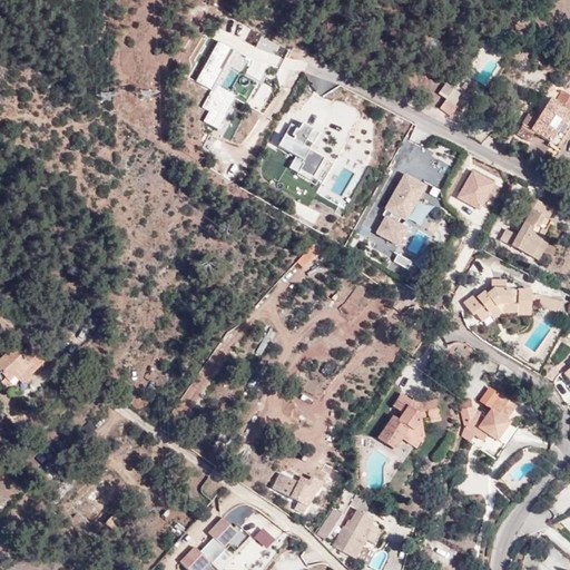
[(235,49),(217,40),(194,81),(210,91),(203,107),(208,110),(203,123),(217,130),(237,95),(216,84),(235,49)]
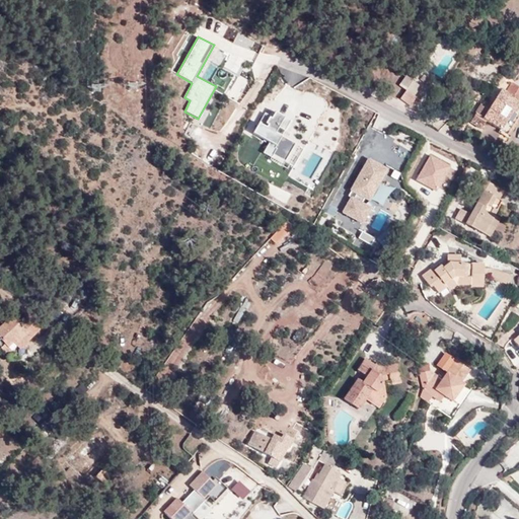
[(429,79),(424,75),(420,80),(425,84),(429,79)]
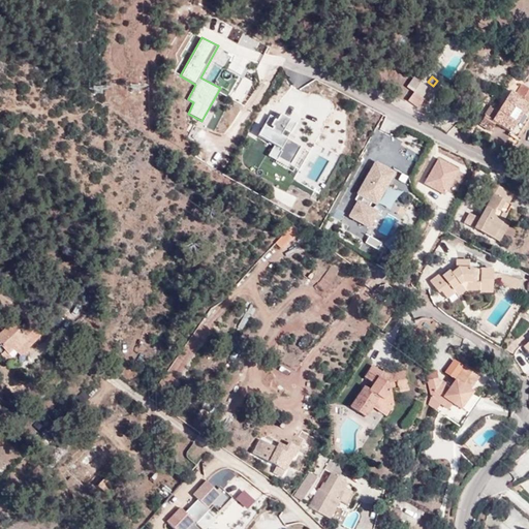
[(516,94),(511,91),(493,121),(487,118),(483,126),(491,131),(497,124),(510,132),(523,113),(525,115),(528,107),(528,89),(522,85),(516,94)]
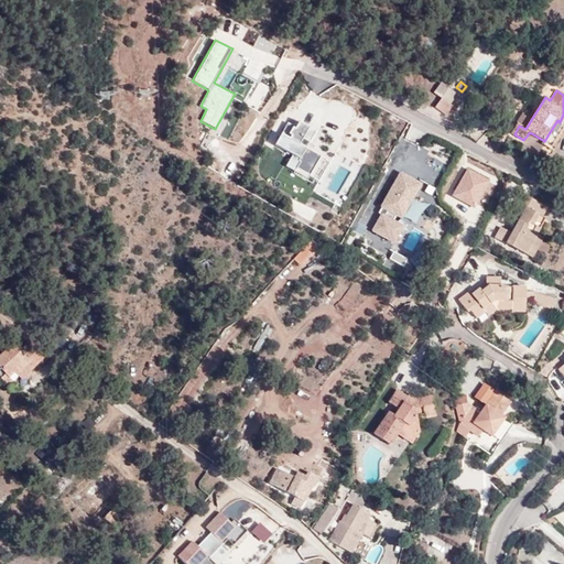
[(451,105),(441,98),(434,107),(444,115),(451,105)]
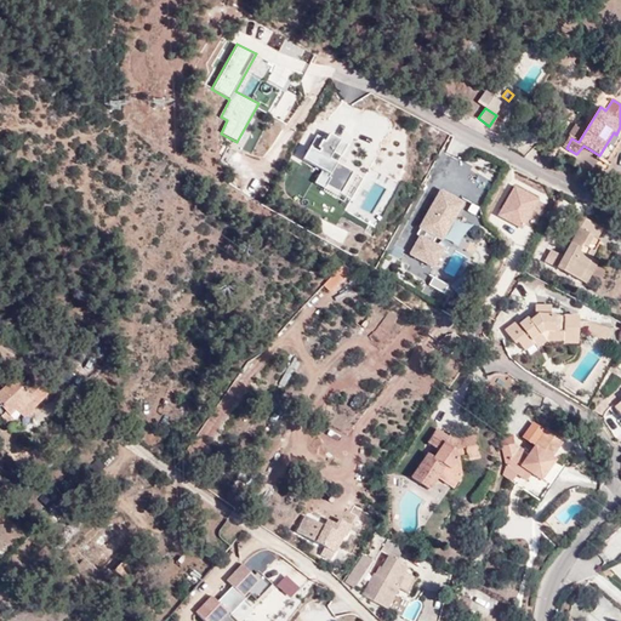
[(328,141),(318,135),(303,160),(322,170),(314,183),(325,189),(331,178),(330,177),(349,143),(331,134),(328,141)]
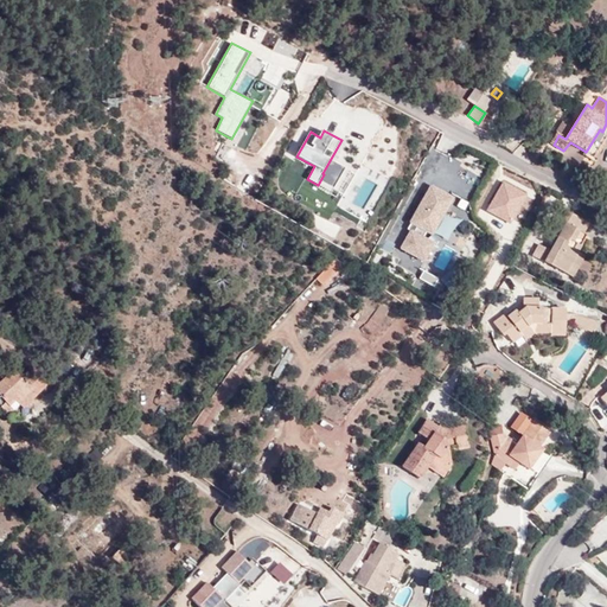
[(528,193),(503,180),(486,211),(511,224),(528,193)]
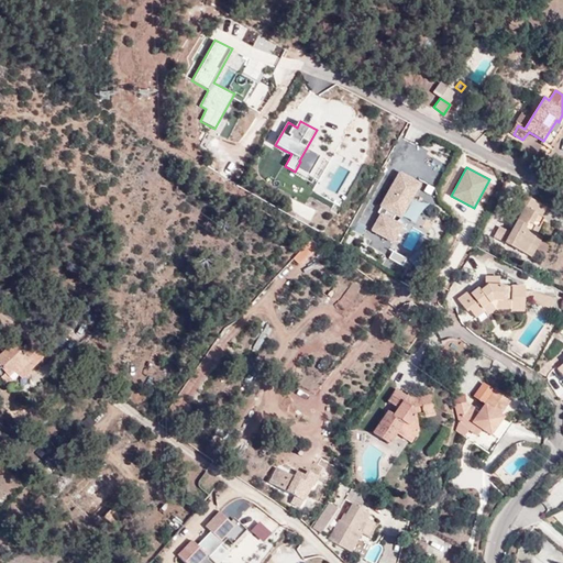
[(421,184),(399,172),(376,211),(381,213),(371,231),(394,244),(404,227),(393,221),(396,214),(403,218),(421,184)]
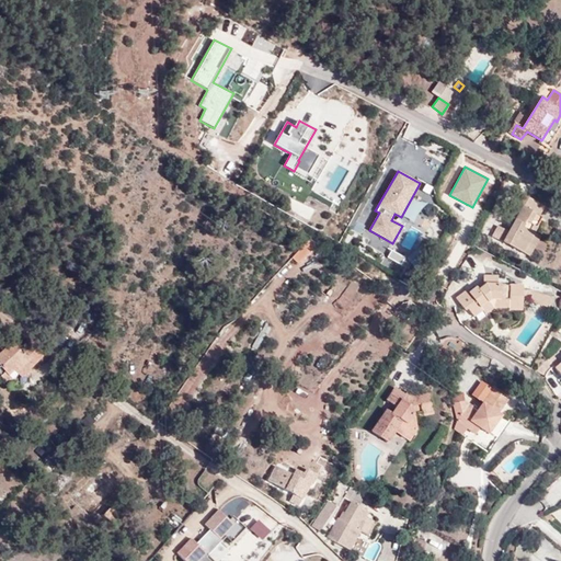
[(531,224),(536,226),(540,217),(537,215),(542,205),(523,193),(517,204),(522,206),(508,231),(497,225),(491,237),(528,258),(539,237),(531,232),(528,231),(531,224)]
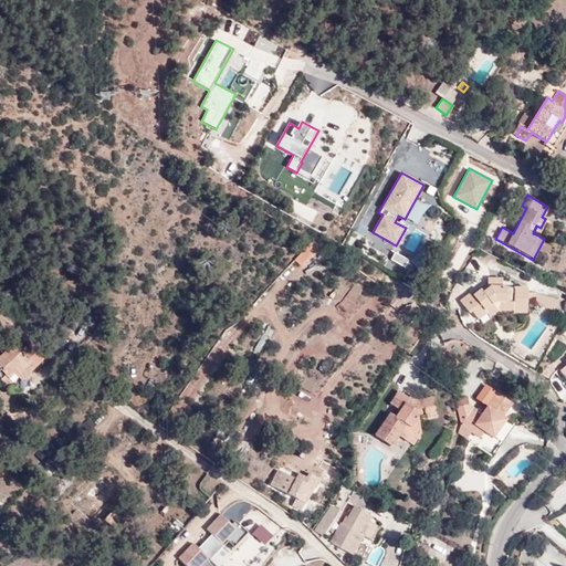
[(292,257),(299,265),(317,251),(312,242),(292,257)]
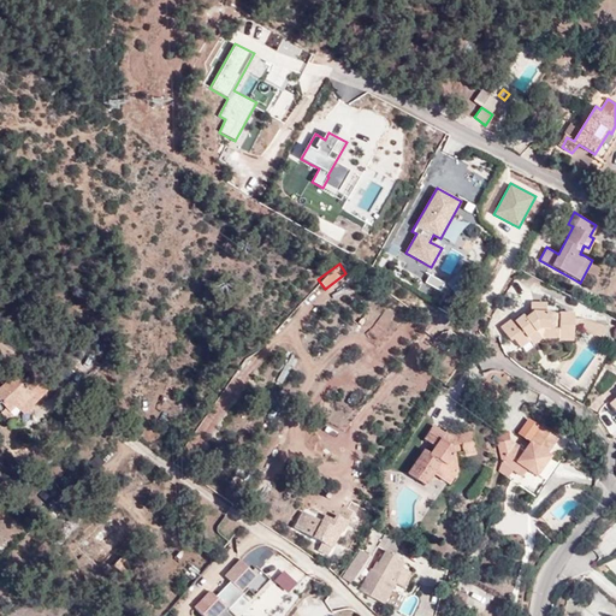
[(446,283),(430,274),(425,283),(440,292),(446,283)]
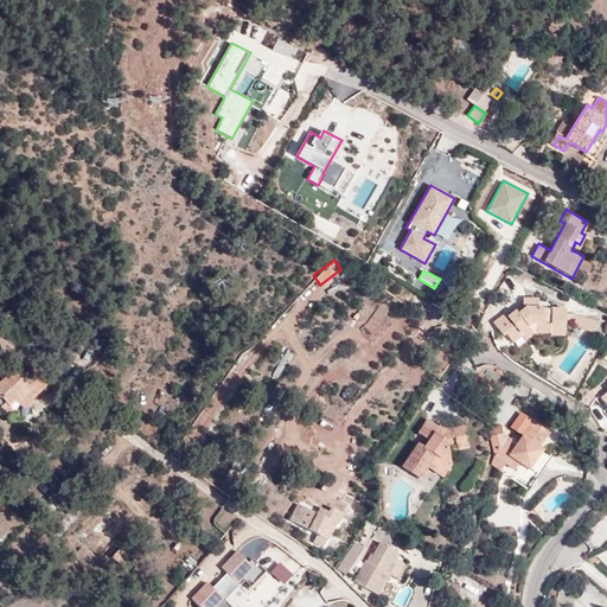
[(574,318),(576,313),(564,313),(564,308),(541,308),(537,305),(537,299),(522,298),(521,304),(512,310),(512,312),(505,317),(503,314),(491,324),(500,336),(504,333),(511,343),(519,336),(517,332),(529,324),(529,325),(532,323),(549,324),(549,330),(549,331),(564,331),(564,318),(574,318)]
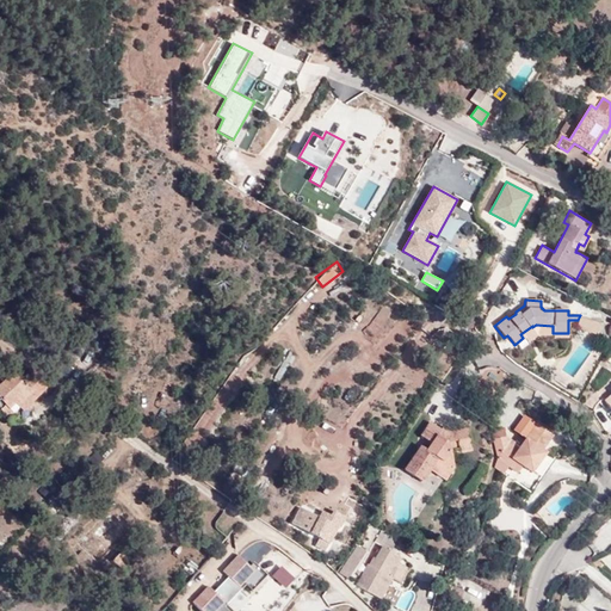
[(599,323),(580,315),(578,320),(575,325),(596,334),(599,323)]
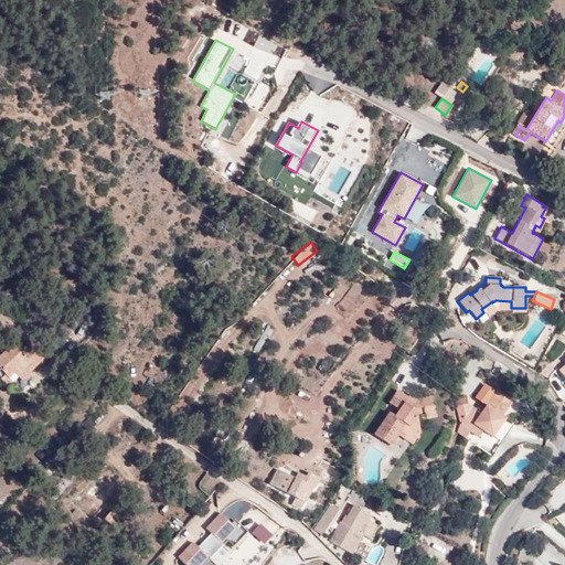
[(481,309),(483,312),(486,315),(494,307),(511,307),(511,301),(496,300),(492,302),(492,301),(481,309)]
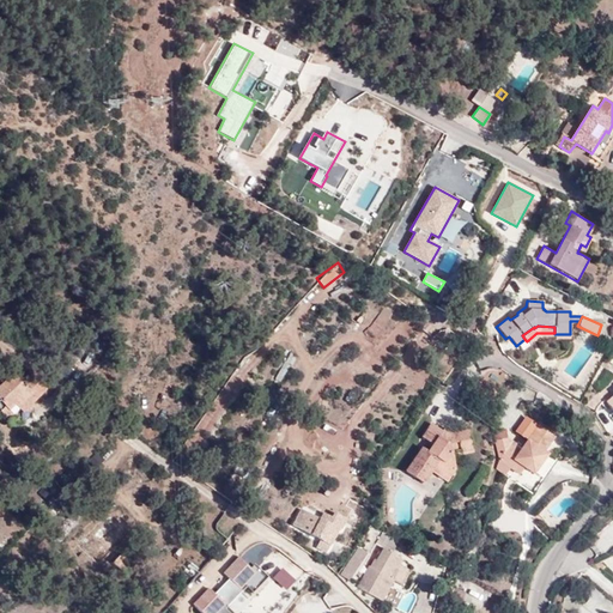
[(31,388),(28,384),(16,372),(0,386),(0,400),(5,406),(0,411),(8,419),(12,414),(10,411),(14,405),(31,388)]
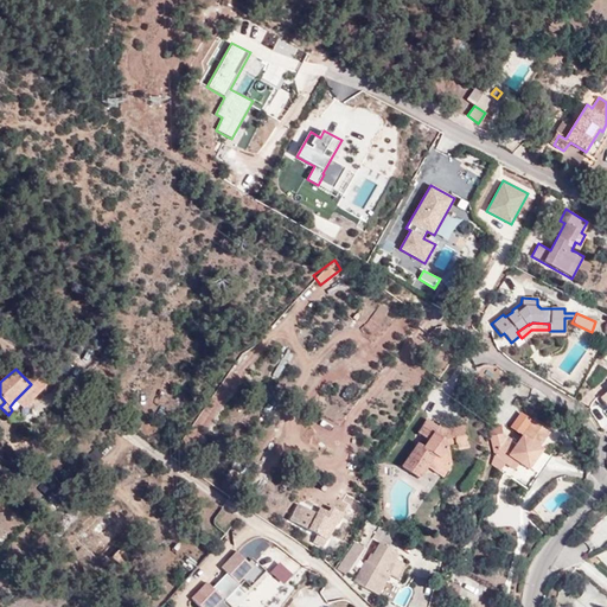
[(33,375),(27,381),(31,384),(14,401),(23,409),(45,387),(33,375)]
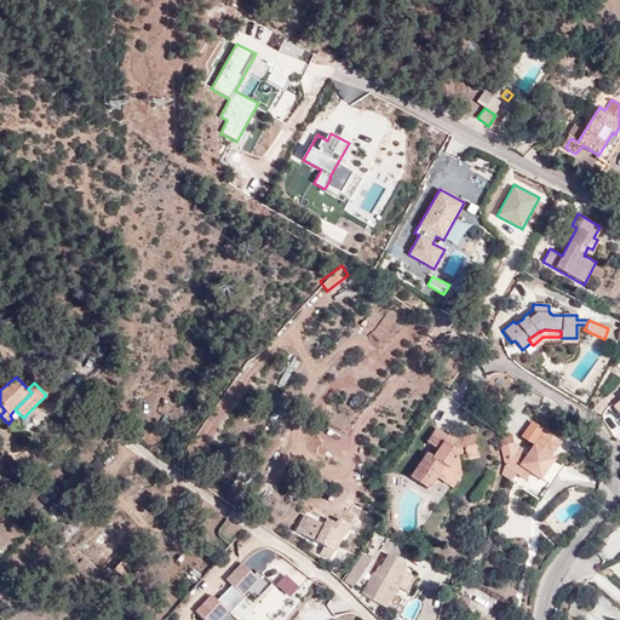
[(514,443),(505,445),(514,464),(511,470),(524,478),(529,471),(539,478),(552,459),(549,457),(560,442),(544,431),(545,429),(533,420),(522,436),(534,443),(528,453),(524,458),(514,451),(514,443)]
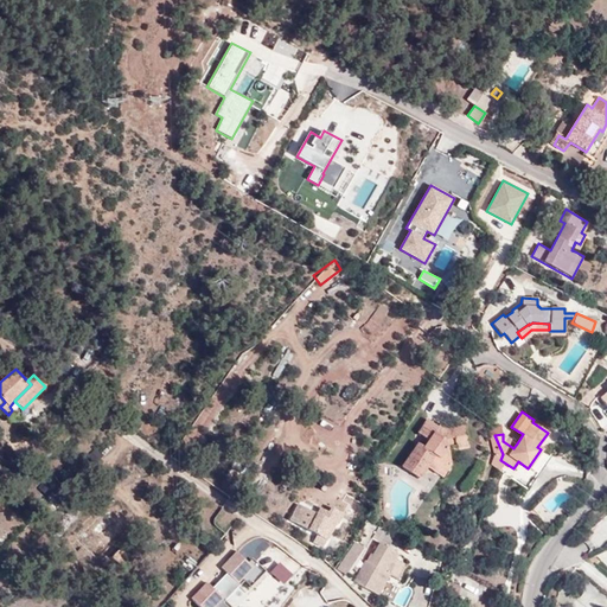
[(442,432),(436,428),(427,420),(419,433),(428,440),(423,447),(419,443),(402,466),(419,478),(426,467),(435,455),(439,458),(446,448),(467,443),(464,427),(447,429),(442,432)]
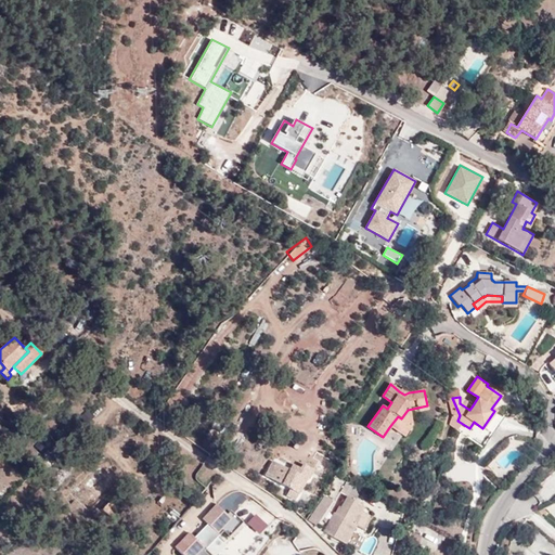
[(469,410),(473,405),(460,397),(460,403),(469,410)]
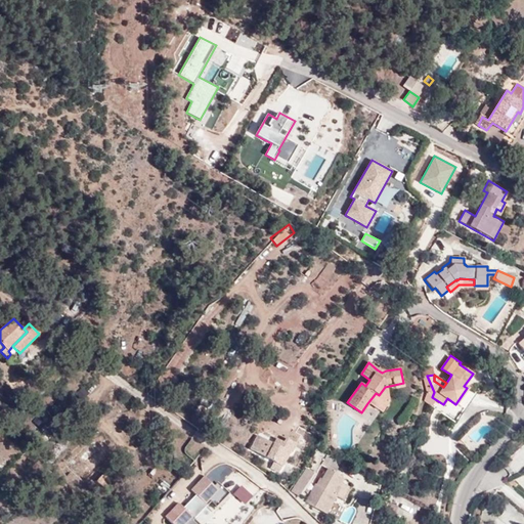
[(434,392),(427,376),(423,377),(426,392),(432,397),(434,392)]
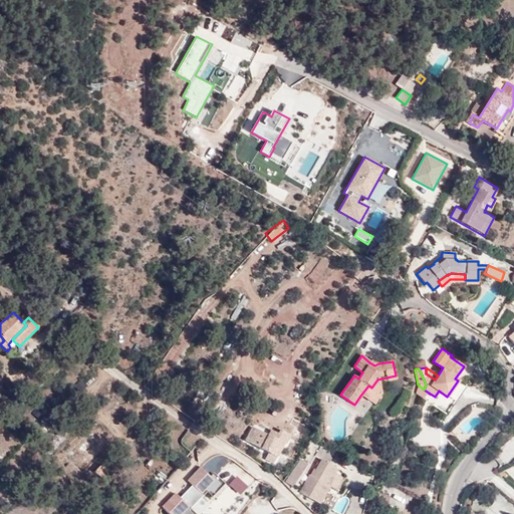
[(368,386),(360,396),(374,405),(381,395),(378,379),(377,379),(371,388),(368,386)]
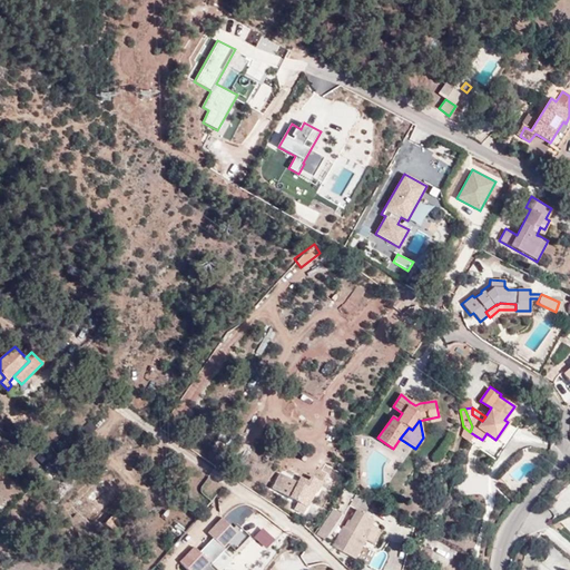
[(43,449),(37,458),(46,464),(52,455),(43,449)]
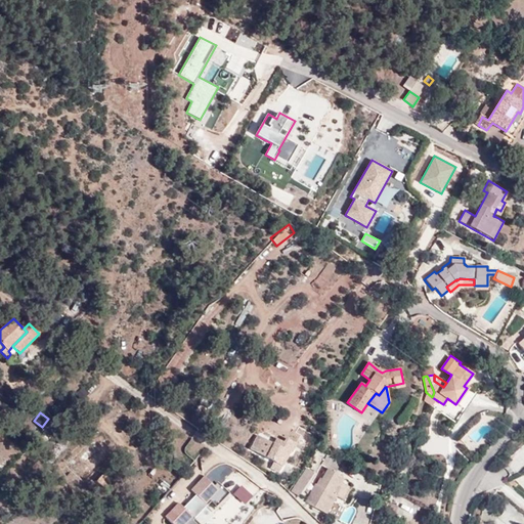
[(258,437),(251,450),(274,463),(271,469),(278,473),(290,453),(292,453),(297,445),(287,440),(285,443),(277,439),(274,445),(258,437)]
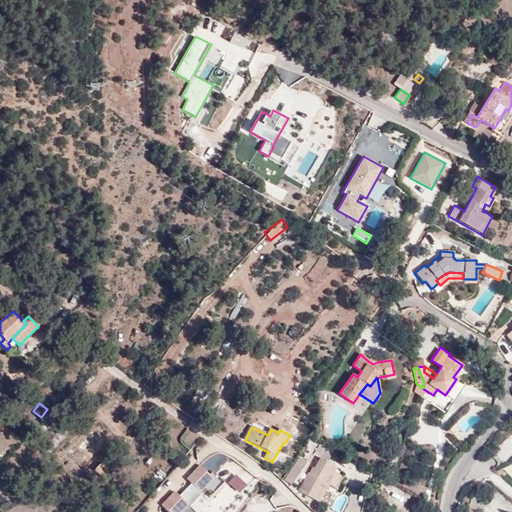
[(313,476),(309,474),(308,473),(298,491),(317,502),(327,485),(335,490),(340,480),(339,479),(340,477),(331,472),(333,466),(327,462),(333,452),(319,445),(313,455),(320,459),(314,469),(317,470),(313,476)]
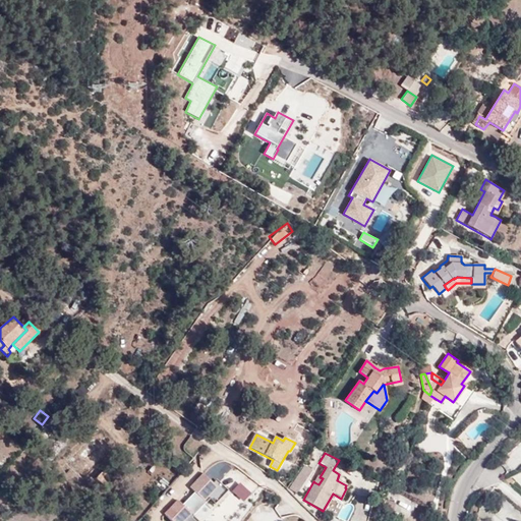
[(310,470),(303,465),(289,486),(296,491),(310,470)]
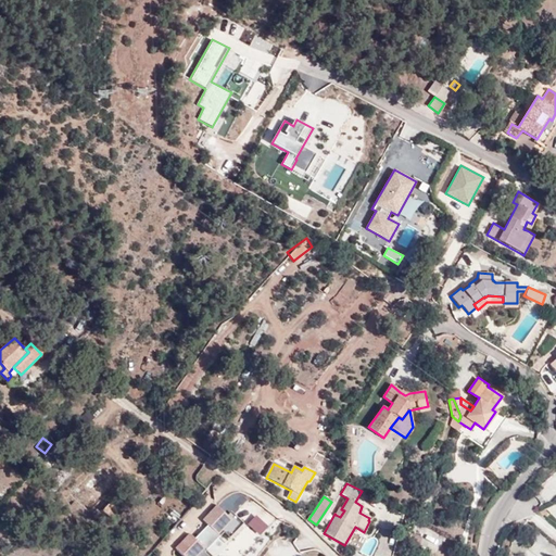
[(110,503),(103,512),(112,519),(118,512),(110,503)]
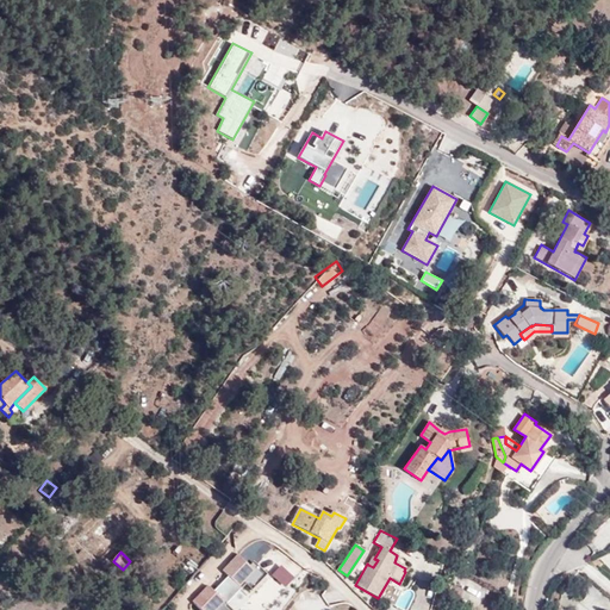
[(229,609),(230,609),(223,602),(255,570),(237,552),(221,567),(228,574),(213,587),(209,582),(191,598),(201,609),(229,609)]
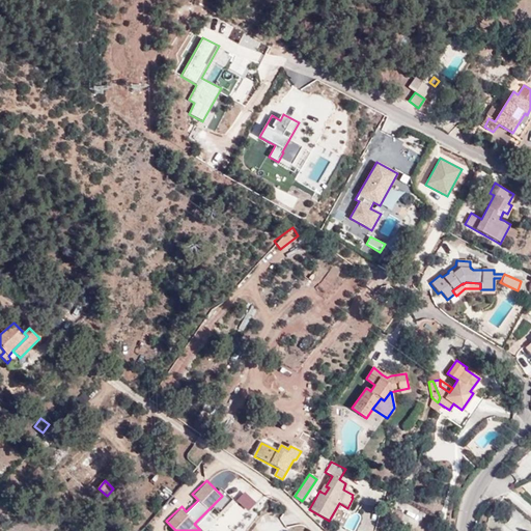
[(159,491),(165,498),(172,492),(166,485),(159,491)]
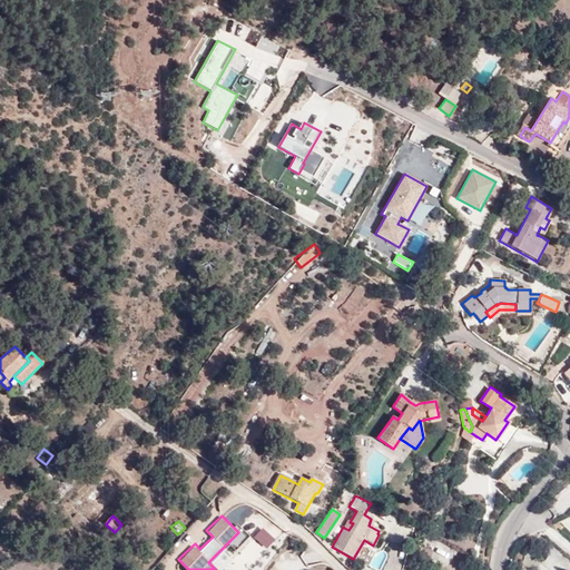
[(155,554),(147,547),(145,551),(141,549),(137,553),(148,563),(155,554)]
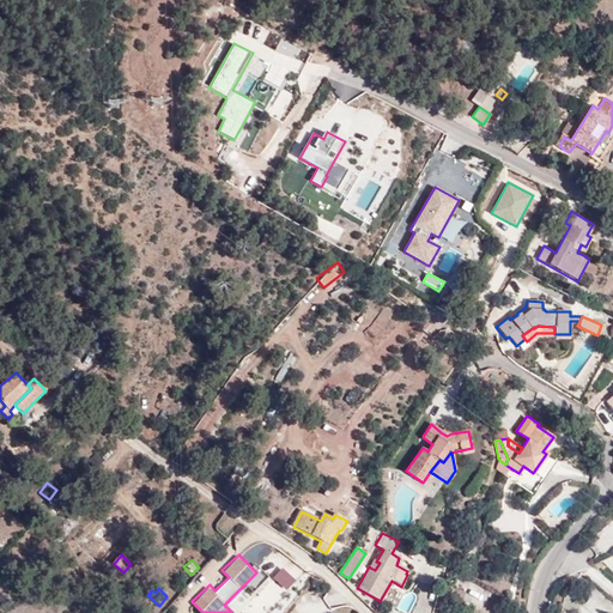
[(466,592),(453,589),(451,595),(454,598),(455,600),(462,602),(466,592)]
